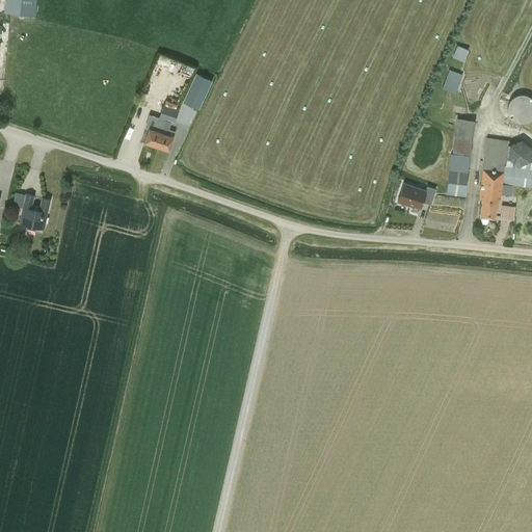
[(34,0),(4,0),(3,10),(34,12),(34,0)]
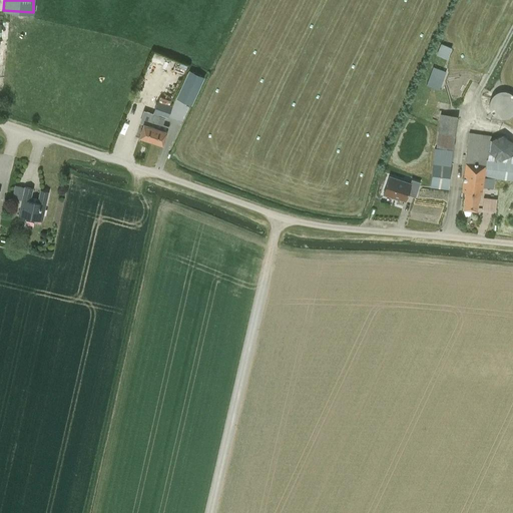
[(436,55),(446,59),(451,46),(441,42),(436,55)]
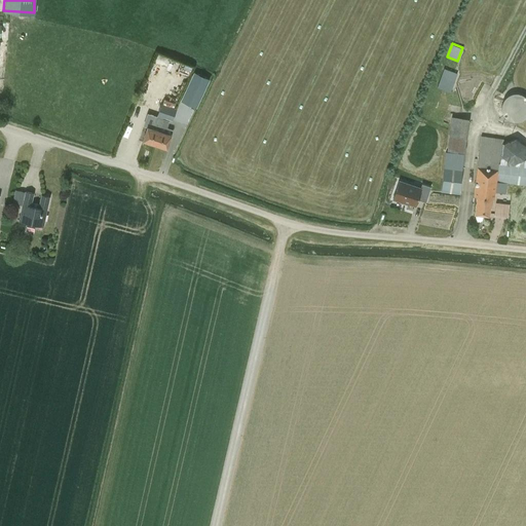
[(181,62),(178,71),(188,74),(191,65),(181,62)]
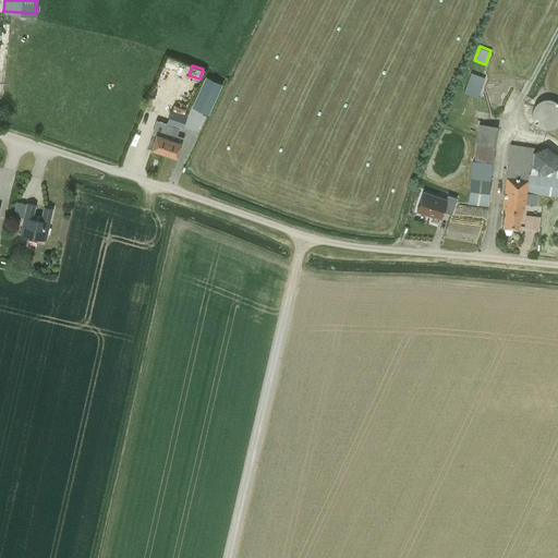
[(464,92),(477,97),(485,77),(471,73),(464,92)]
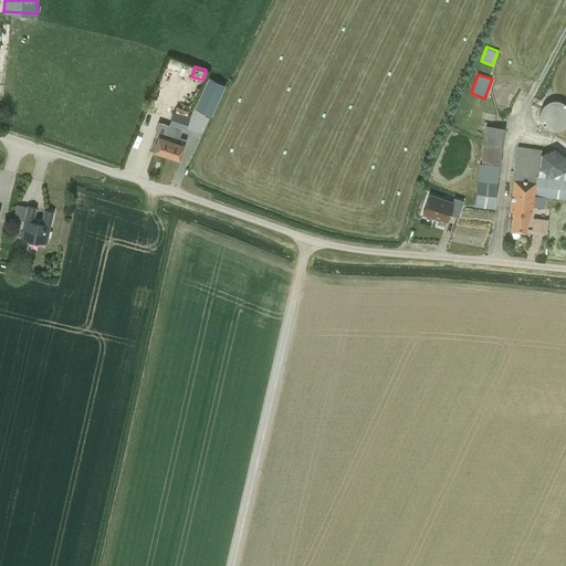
[(195,107),(211,115),(226,83),(209,75),(195,107)]
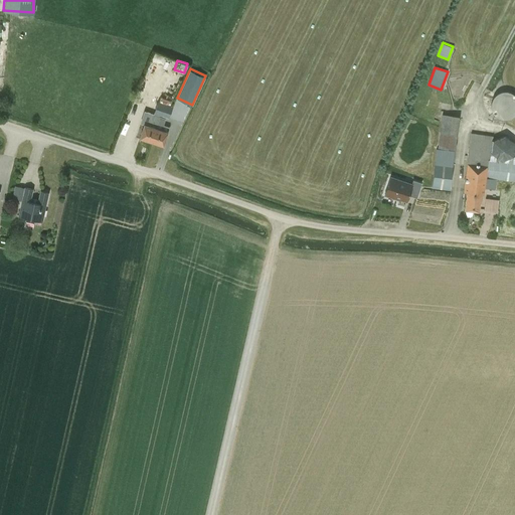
[(505,119),(507,119),(509,119),(511,118),(513,117),(514,116),(514,114),(514,95),(514,94),(512,93),(511,92),(509,92),(507,91),(505,91),(503,91),(501,92),(499,92),(497,93),(496,95),(494,96),(493,98),(492,99),(492,101),(491,103),(491,105),(491,107),(492,109),(492,111),(493,113),(494,114),(496,116),(498,117),(499,118),(501,119),(503,119),(505,119)]
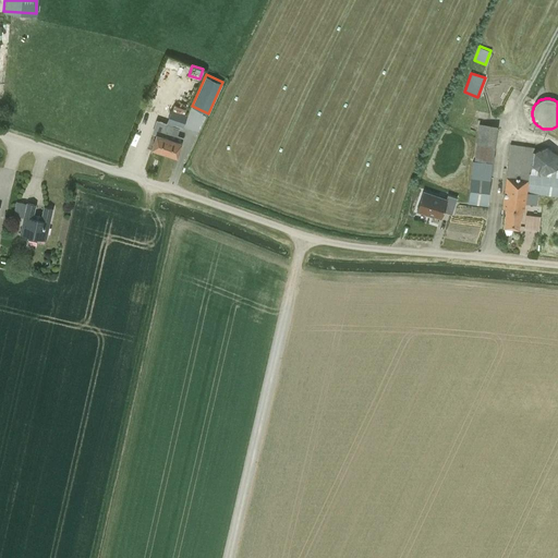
[(167,123),(182,128),(187,117),(171,111),(167,123)]
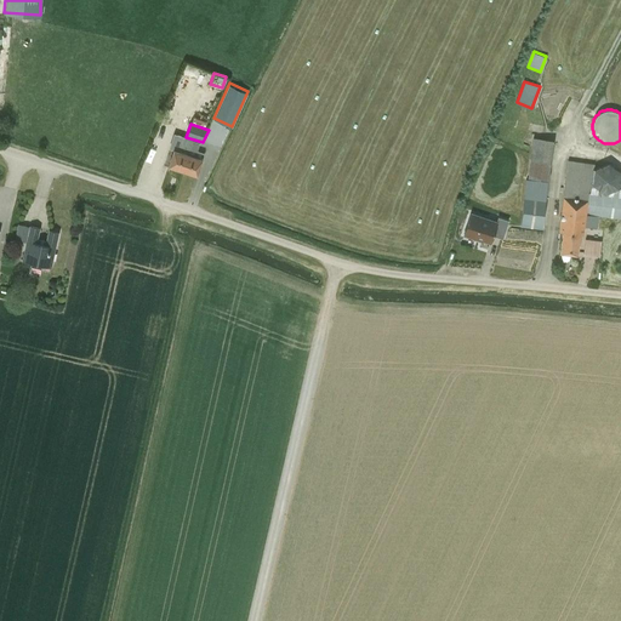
[(188,154),(193,141),(193,140),(186,137),(182,152),(175,149),(169,165),(183,170),(188,154)]
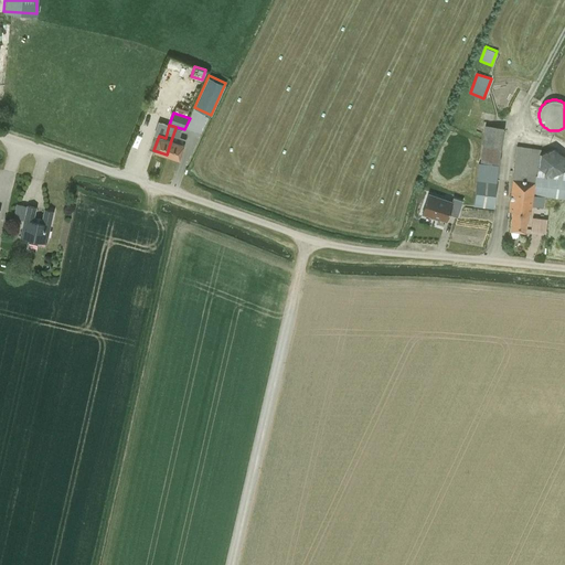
[(171,140),(167,155),(180,159),(184,145),(171,140)]
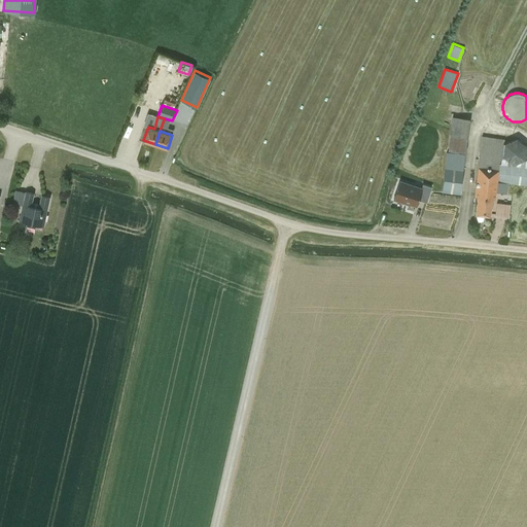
[(464,152),(466,138),(450,136),(448,149),(464,152)]
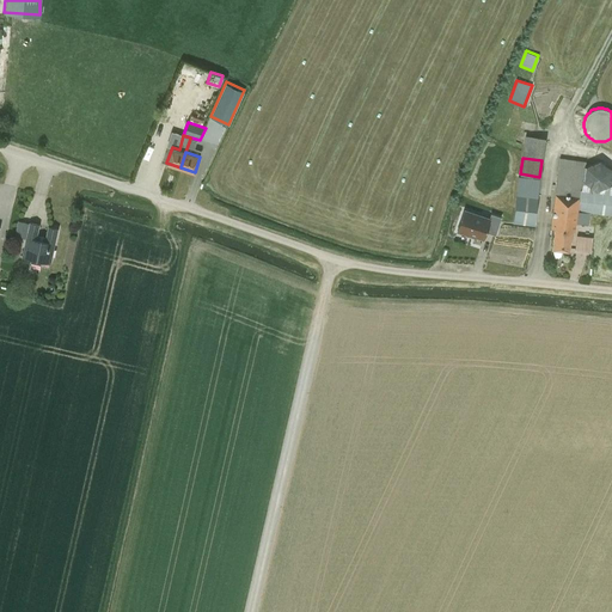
[(586,167),(586,165),(587,163),(560,159),(550,237),(554,237),(552,249),(569,250),(571,231),(575,231),(576,224),(588,225),(591,213),(611,215),(611,194),(583,190),(583,182),(586,167)]
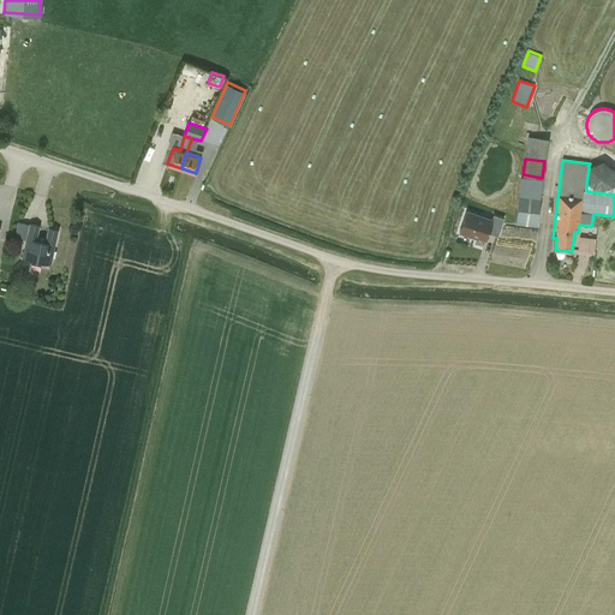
[(586,191),(614,195),(614,185),(613,185),(614,171),(603,162),(589,168),(586,183),(586,191)]
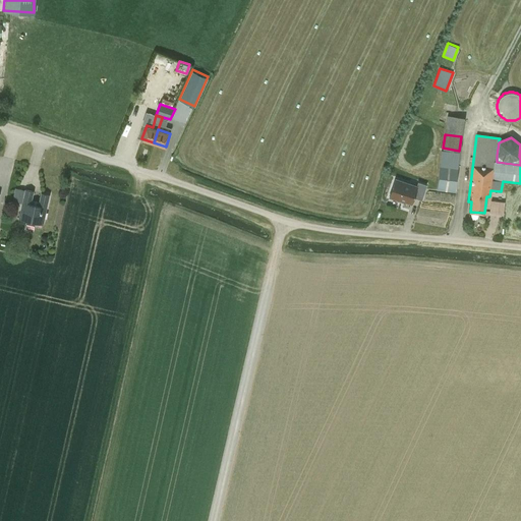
[(459,154),(443,151),(437,189),(453,191),(459,154)]
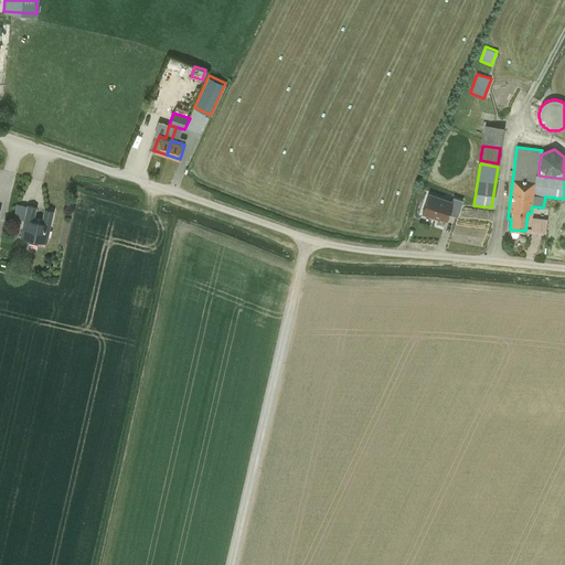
[(446,221),(448,214),(457,217),(462,201),(454,198),(451,202),(429,194),(423,213),(435,217),(435,216),(446,221)]
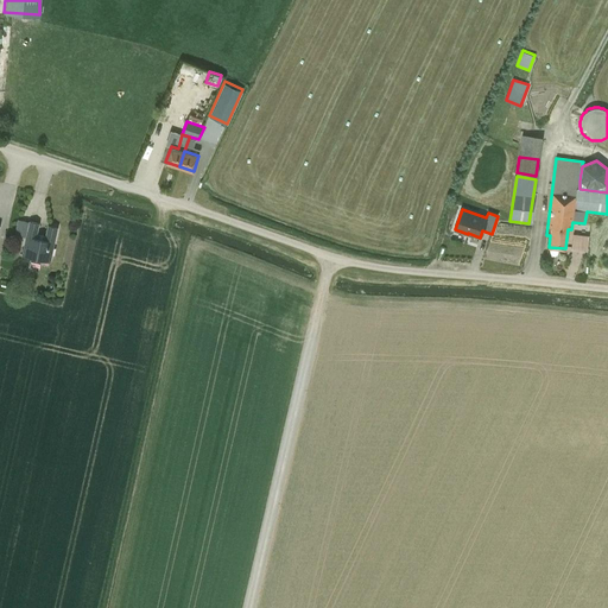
[(30,222),(23,255),(31,258),(31,261),(42,264),(42,260),(50,261),(57,227),(49,225),(45,236),(37,234),(39,222),(30,221),(30,222)]
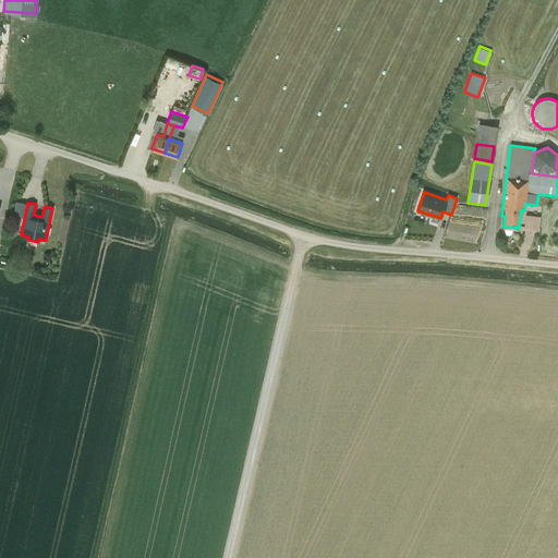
[(526,215),(524,228),(538,230),(541,217),(526,215)]
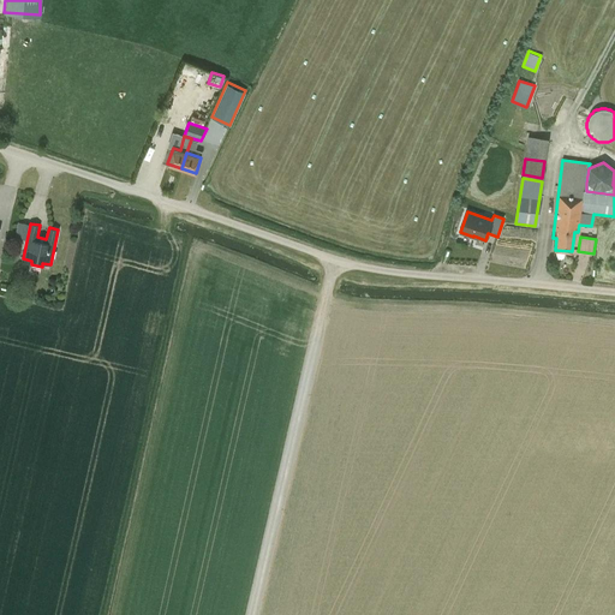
All buildings are outlined.
